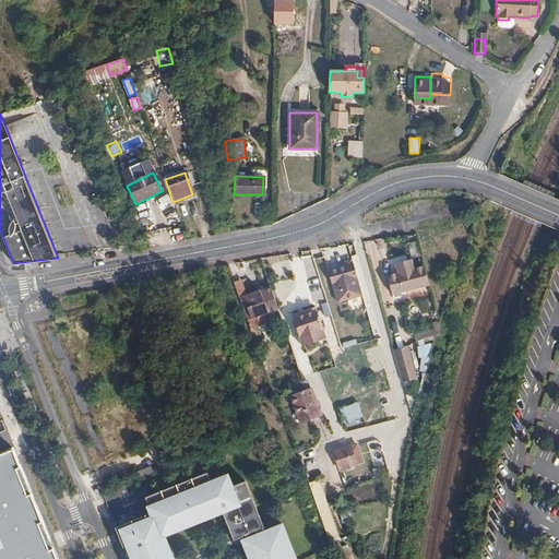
[(367,240),(368,260),(378,260),(377,240),(367,240)]
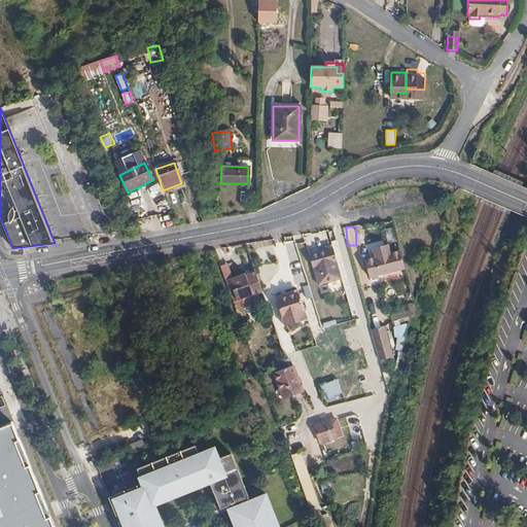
[(369,277),(403,269),(399,250),(389,253),(387,245),(372,249),(374,257),(364,259),(369,277)]
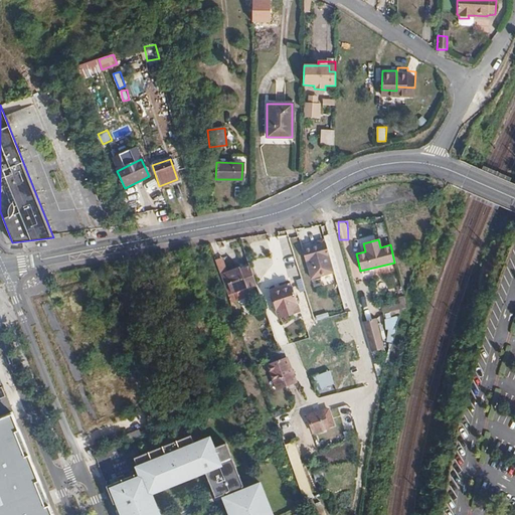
[(332,270),(324,241),(301,247),(304,260),(305,260),(310,277),(332,270)]
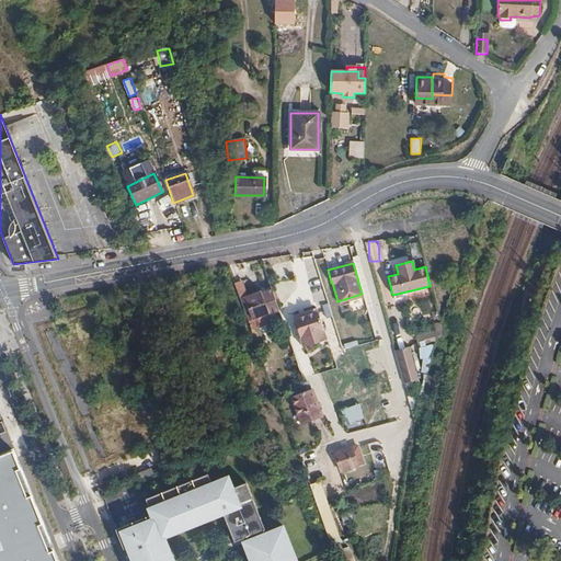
[(240,297),(249,294),(243,279),(235,283),(240,297)]
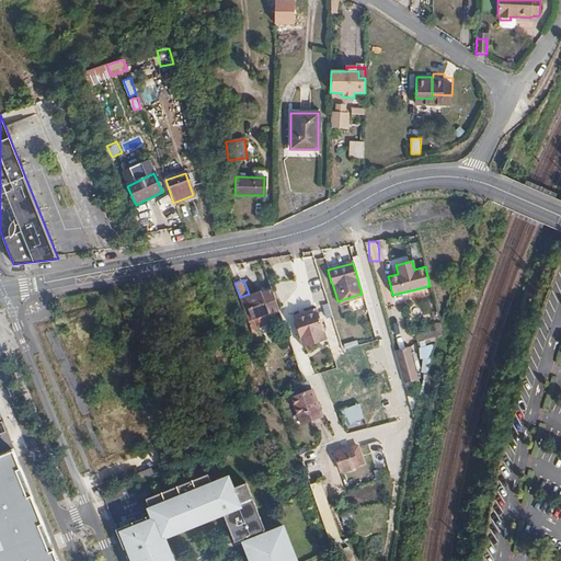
[(260,292),(239,299),(248,322),(267,315),(260,292)]
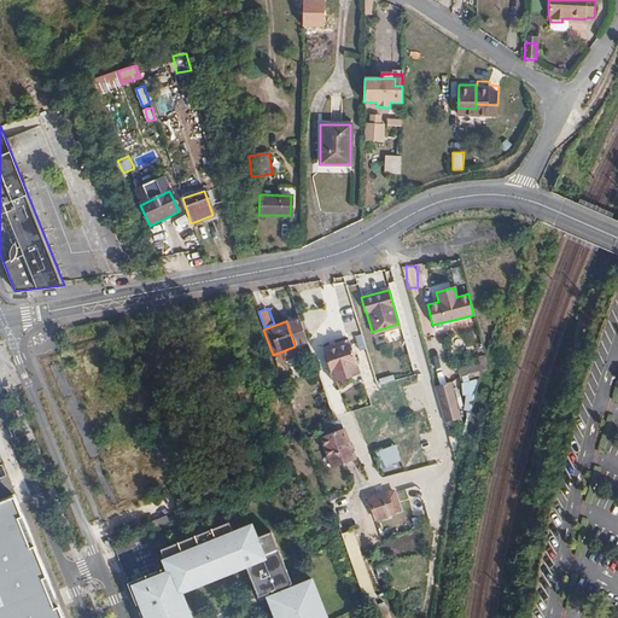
[(321,345),(324,351),(348,344),(347,338),(321,345)]
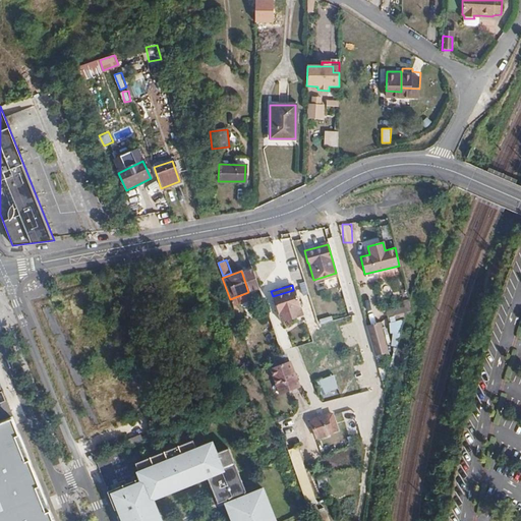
[(273,296),(280,323),(302,315),(293,290),(273,296)]
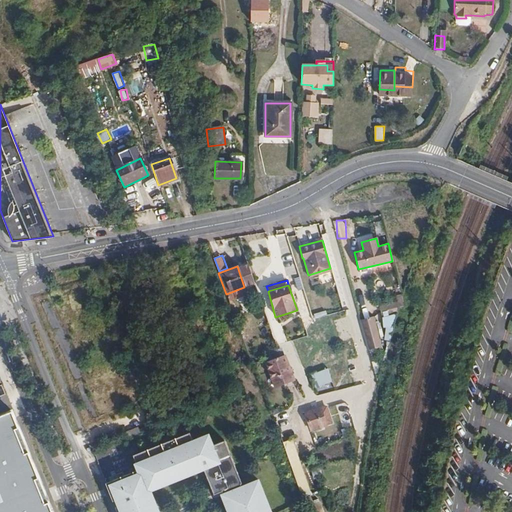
[(373,316),(359,320),(367,349),(381,345),(373,316)]
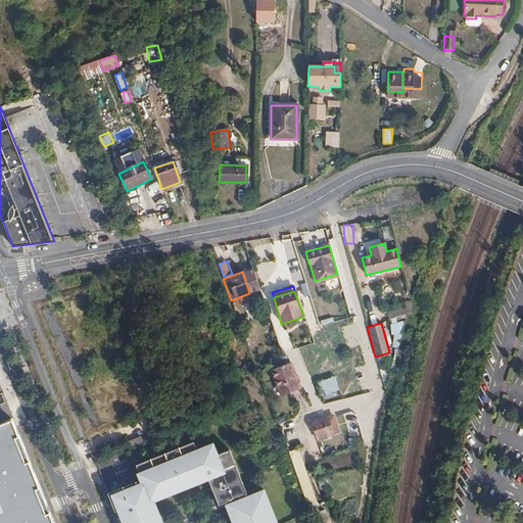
[(285,363),(282,353),(272,357),(275,367),(271,369),(281,394),(300,386),(289,361),(285,363)]
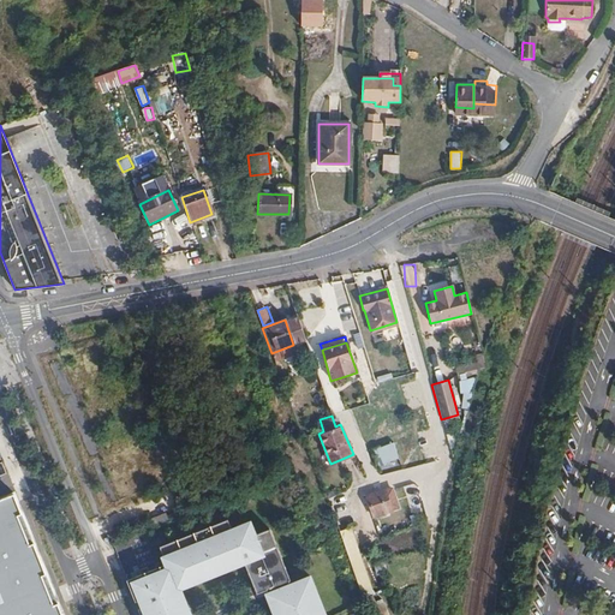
[(443,435),(431,439),(436,455),(448,453),(443,435)]
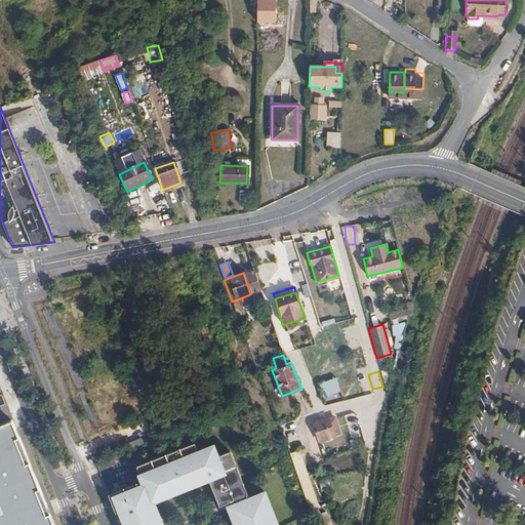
[(320,384),(324,397),(342,391),(337,377),(320,384)]
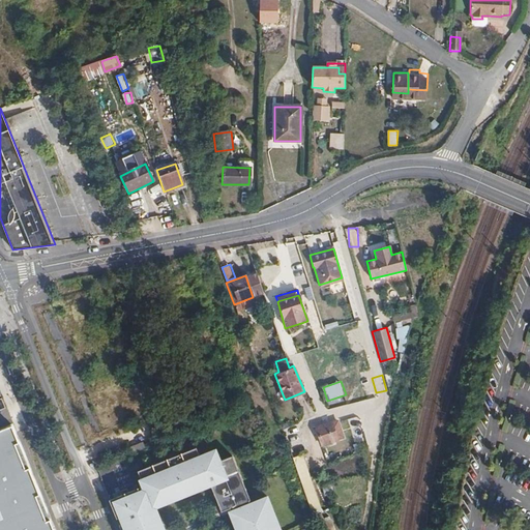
[(333,427),(332,422),(315,429),(322,446),(339,440),(333,427)]
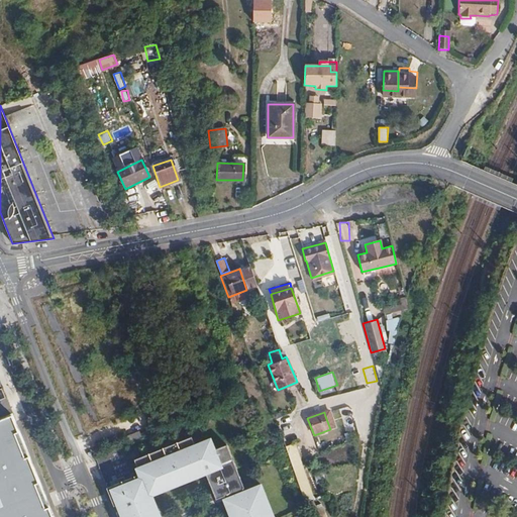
[(325,416),(330,429),(335,427),(330,414),(325,416)]
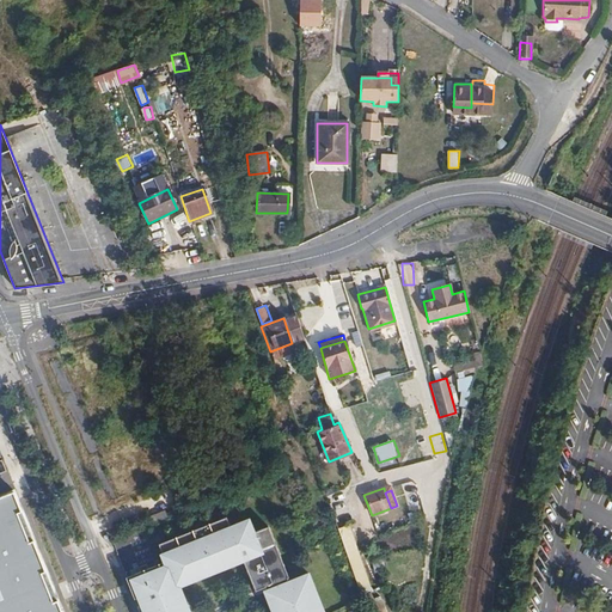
[(59,611),(12,496),(0,501),(0,611),(59,611)]
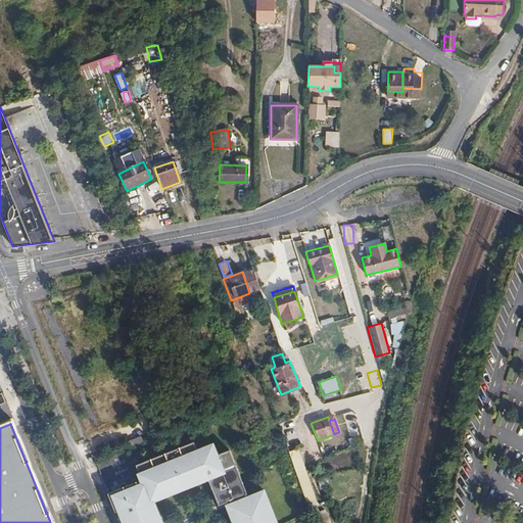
[(127,442),(129,448),(143,442),(141,436),(127,442)]
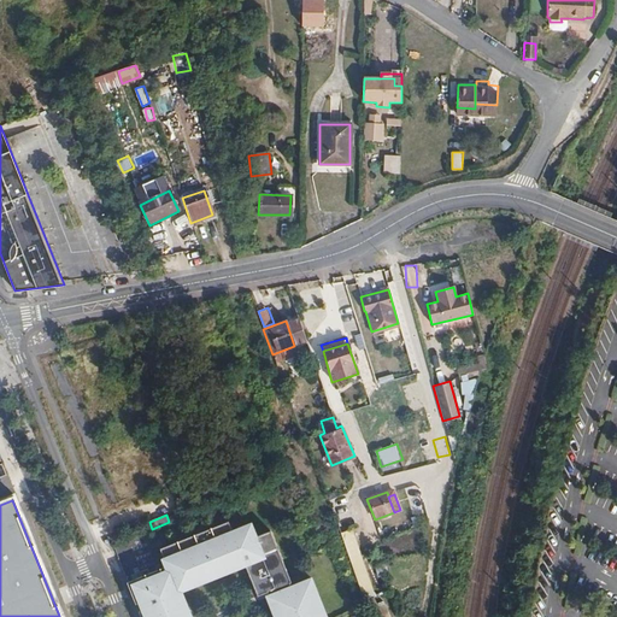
[(139,612),(141,616),(325,616),(311,579),(291,583),(271,532),(253,535),(250,524),(233,532),(229,522),(160,550),(166,568),(128,582),(136,604),(141,603),(144,610),(139,612)]
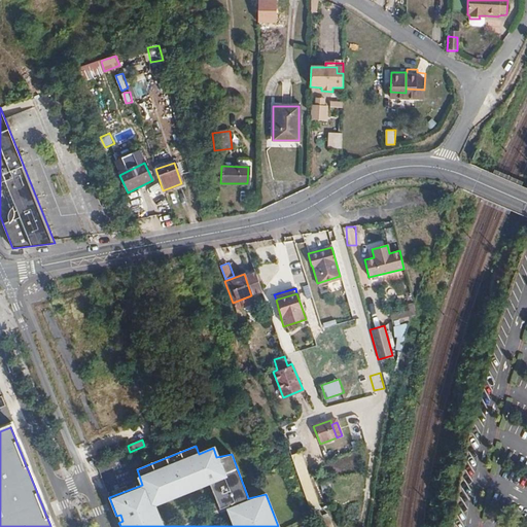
[(311,511),(320,507),(303,451),(293,454),(311,511)]
